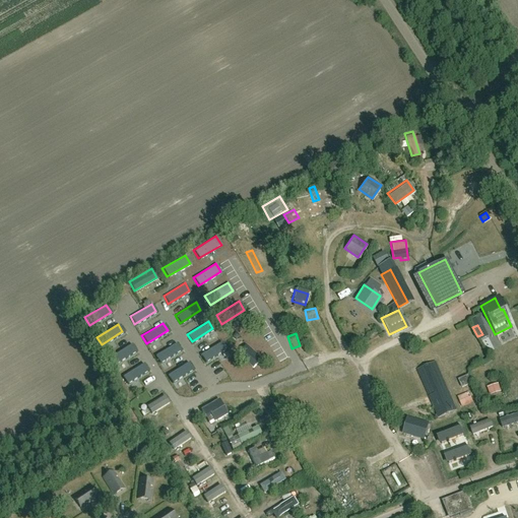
[(259,339),(254,344),(269,361),(274,355),(259,339)]
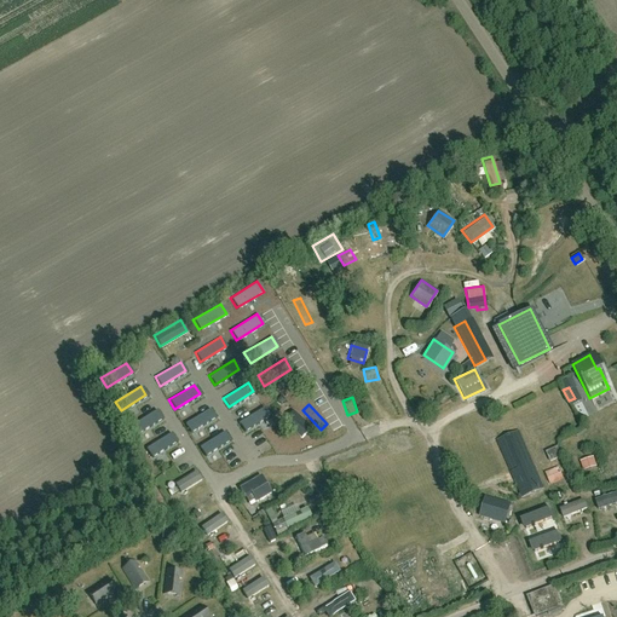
[(242,430),(267,415),(263,405),(237,421),(242,430)]
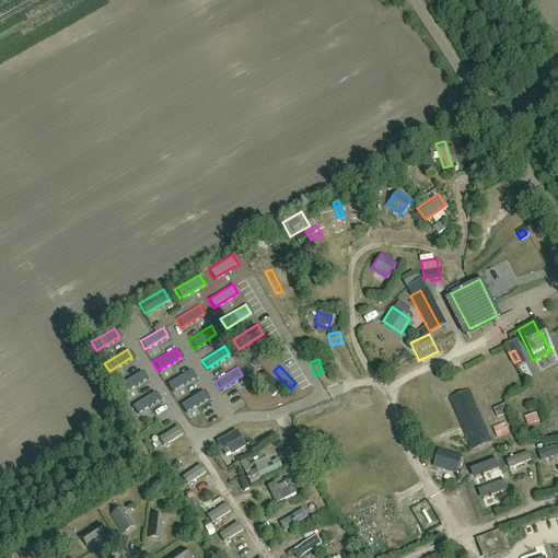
[(171,391),(194,376),(188,368),(165,382),(171,391)]
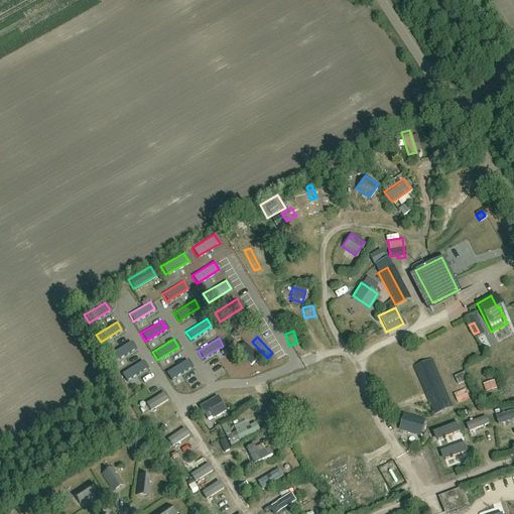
[(113,361),(133,348),(129,341),(108,353),(113,361)]
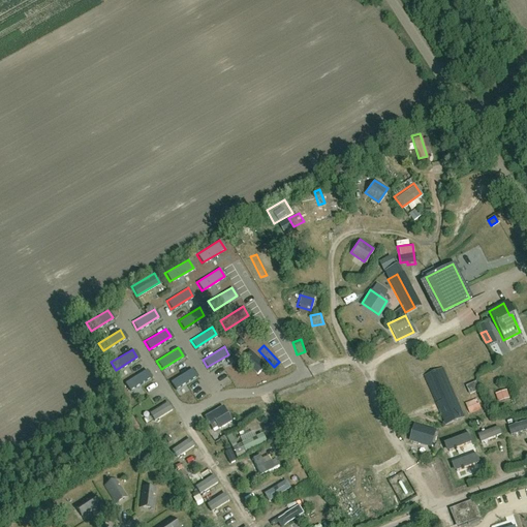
[(241,359),(240,359),(256,373),(265,364),(249,349),(241,359)]
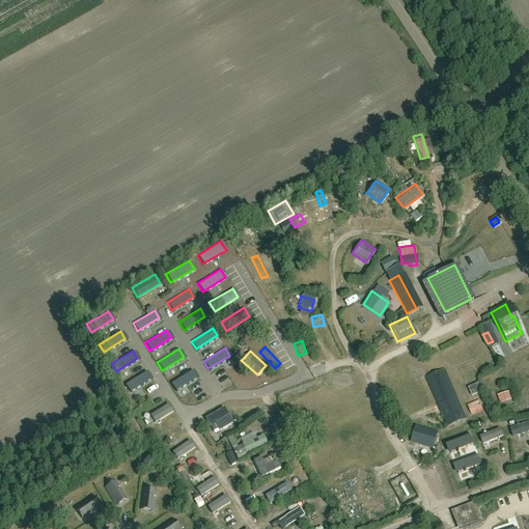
[(445,366),(424,376),(446,425),(467,416),(445,366)]
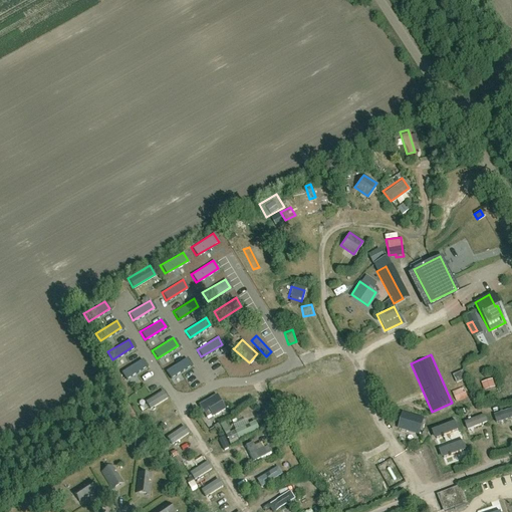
[(169,377),(189,364),(185,356),(164,369),(169,377)]
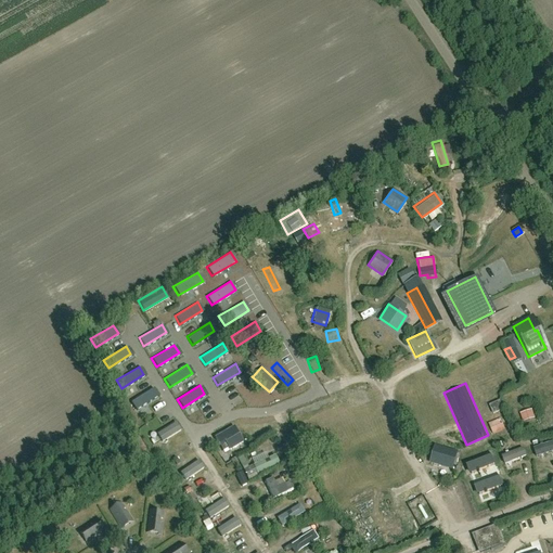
[(133,409),(156,395),(152,387),(129,400),(133,409)]
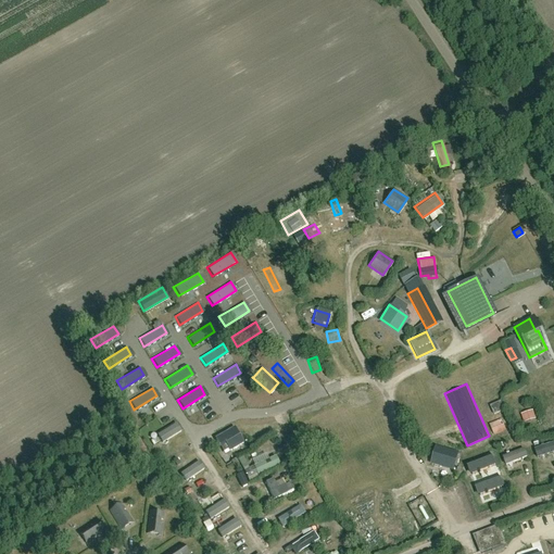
[(244,391),(235,397),(238,402),(247,395),(244,391)]
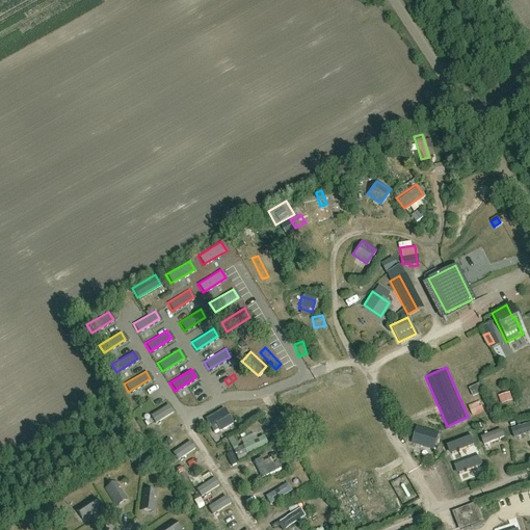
[(479,391),(476,382),(467,386),(470,394),(479,391)]
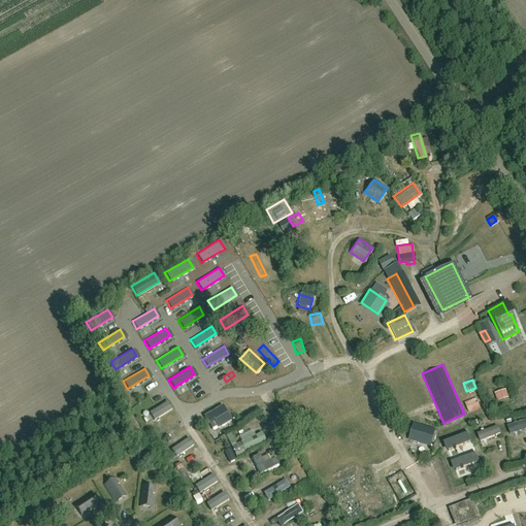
[(491,391),(493,397),(506,393),(504,387),(491,391)]
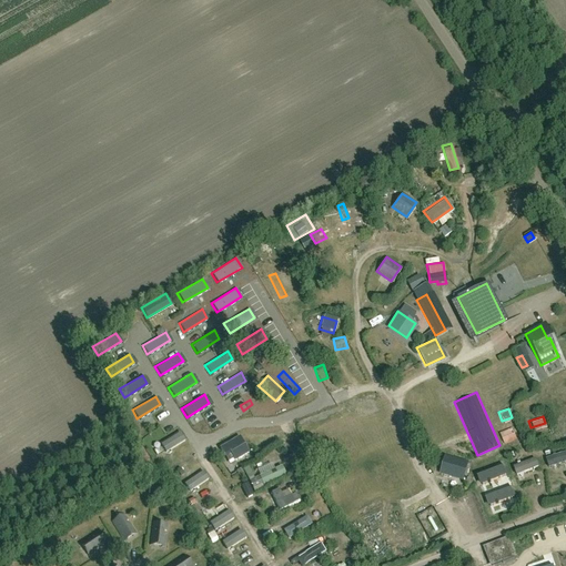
[(509,424),(496,431),(502,443),(515,436),(509,424)]
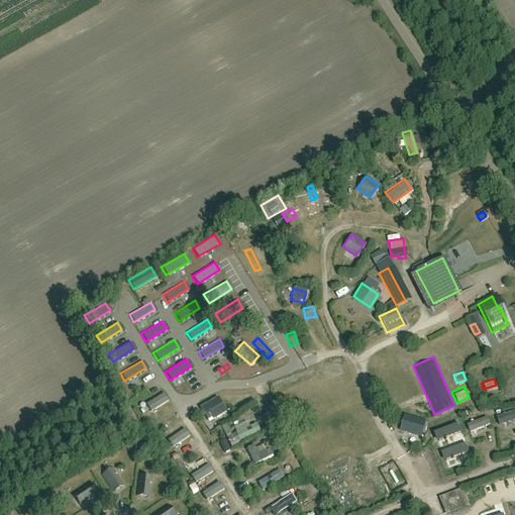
[(148,410),(167,399),(163,392),(144,403),(148,410)]
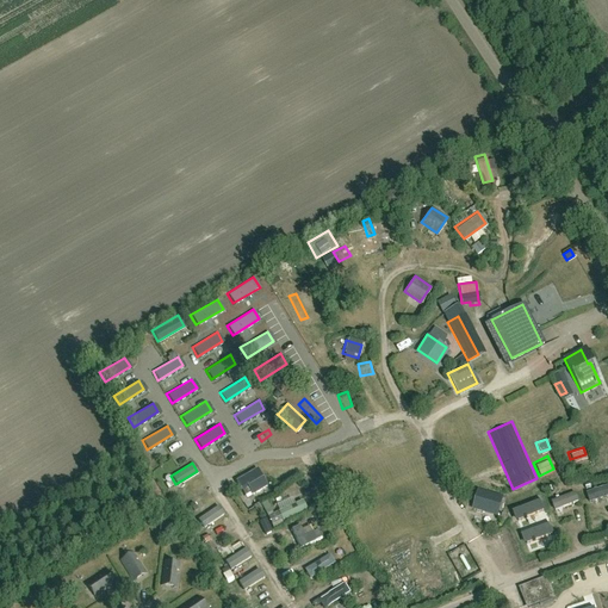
[(255,467),(234,479),(239,489),(244,484),(250,494),(266,485),(255,467)]
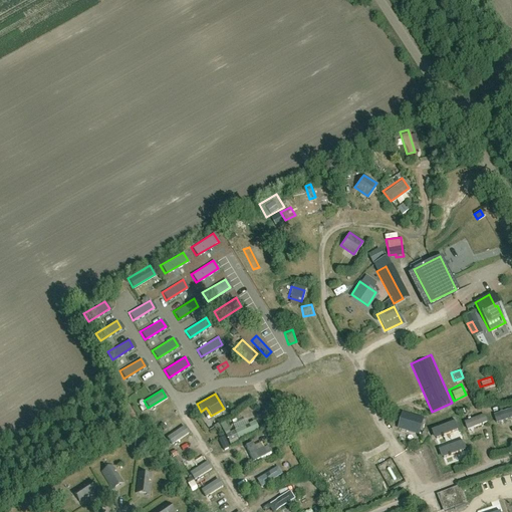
[(511,406),(492,412),(496,425),(511,420),(511,406)]
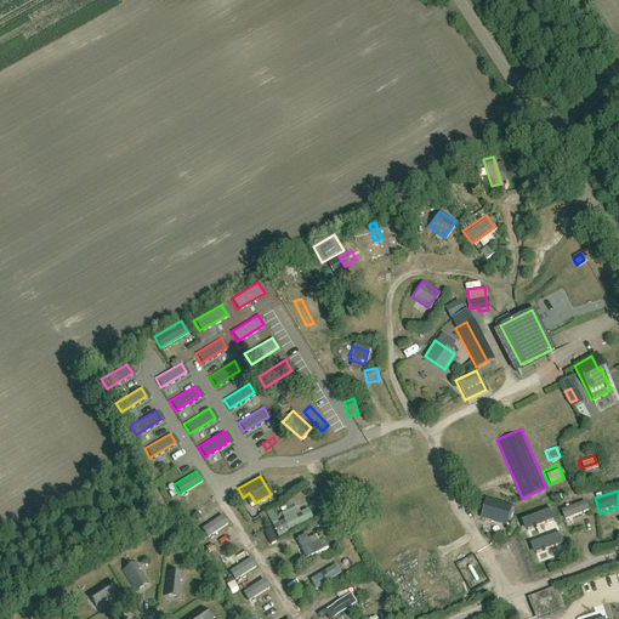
[(499,521),(504,503),(486,498),(481,516),(499,521)]
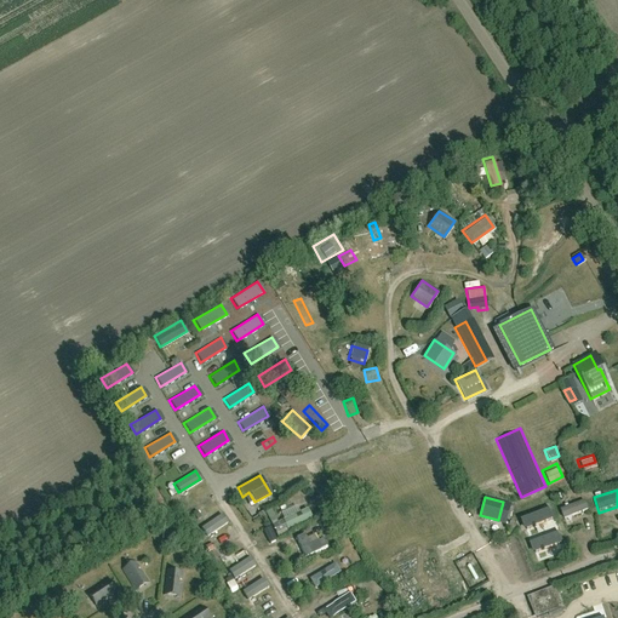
[(582,497),(559,505),(562,515),(585,508),(582,497)]
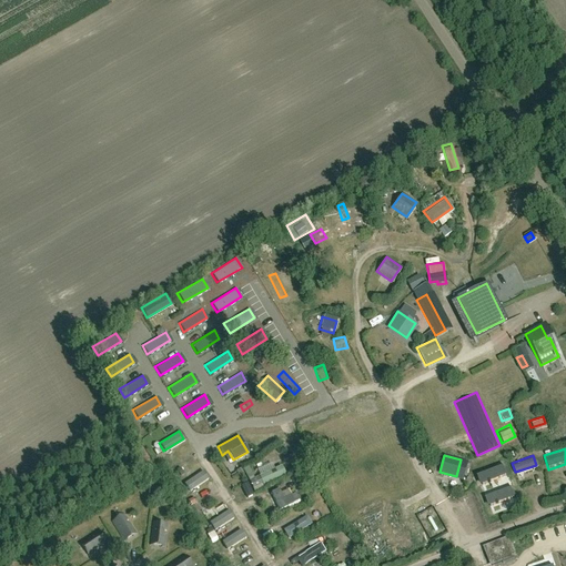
[(252,477),(246,479),(252,489),(262,485),(262,483),(284,473),(280,464),(256,475),(252,477)]
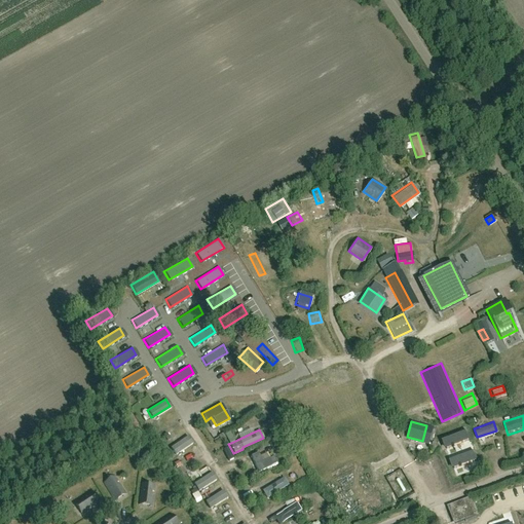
[(464,432),(440,440),(443,448),(468,439),(464,432)]
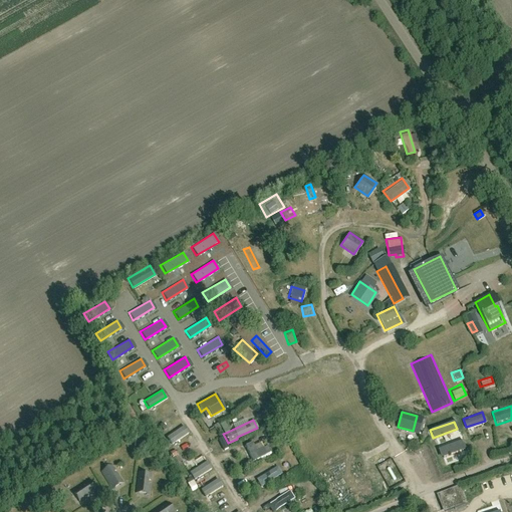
[(182,425),(165,437),(170,444),(187,432),(182,425)]
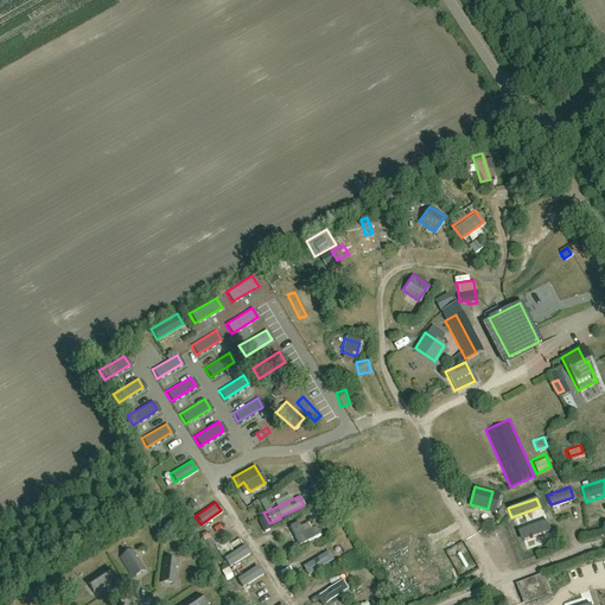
[(262,514),(255,517),(261,530),(268,527),(262,514)]
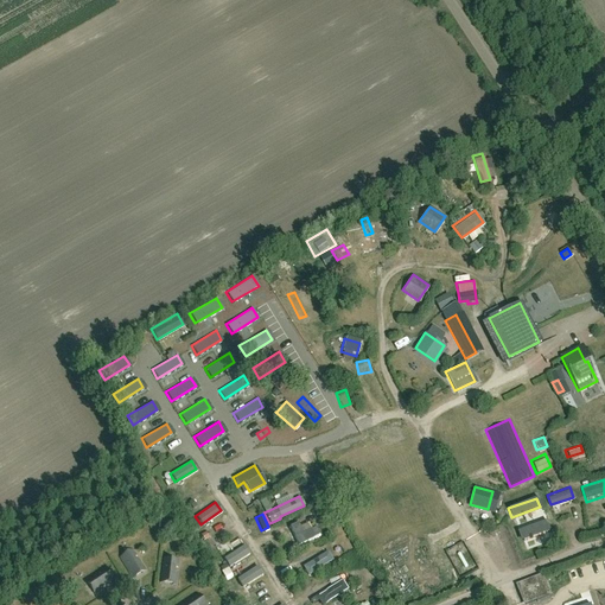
[(543,518),(520,527),(523,536),(547,528),(543,518)]
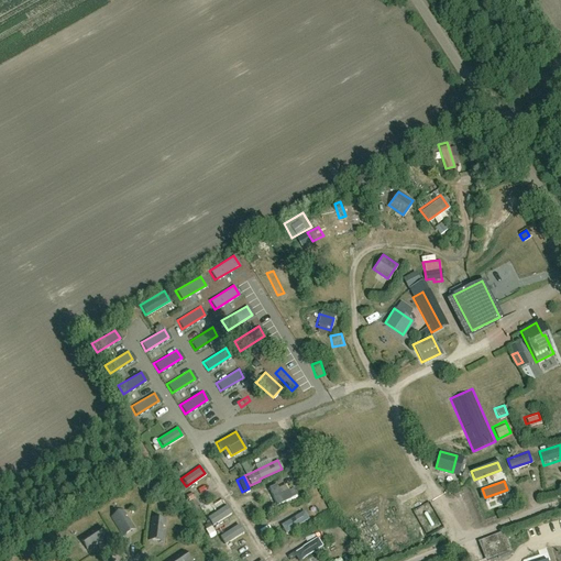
[(275,483),(267,487),(270,493),(274,504),(275,505),(296,495),(292,487),(279,493),(275,483)]
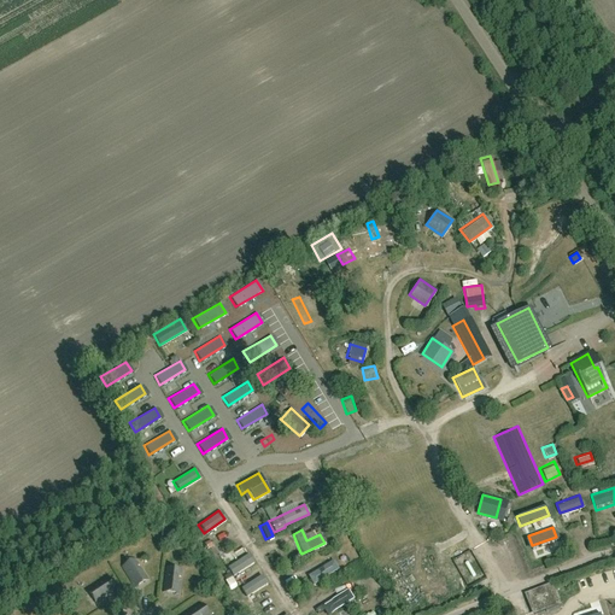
[(246,552),(226,567),(230,575),(252,561),(246,552)]
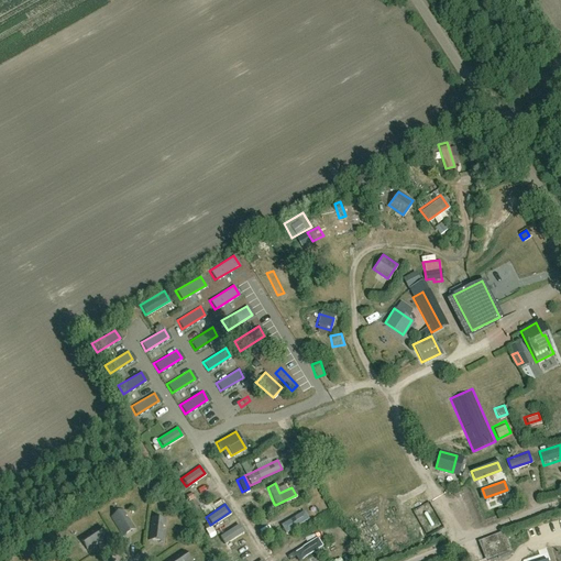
[(121,534),(133,527),(121,508),(110,516),(121,534)]
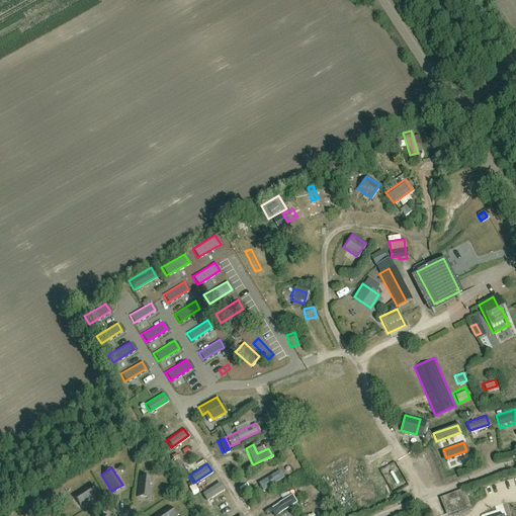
[(278,469),(257,482),(261,490),(283,477),(282,476),(278,469)]
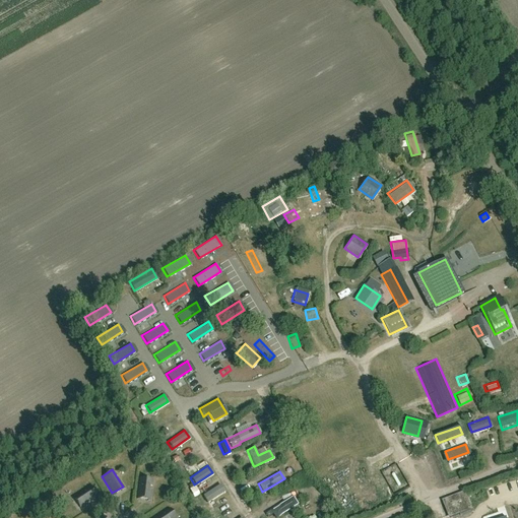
[(148,498),(150,478),(138,476),(136,497),(148,498)]
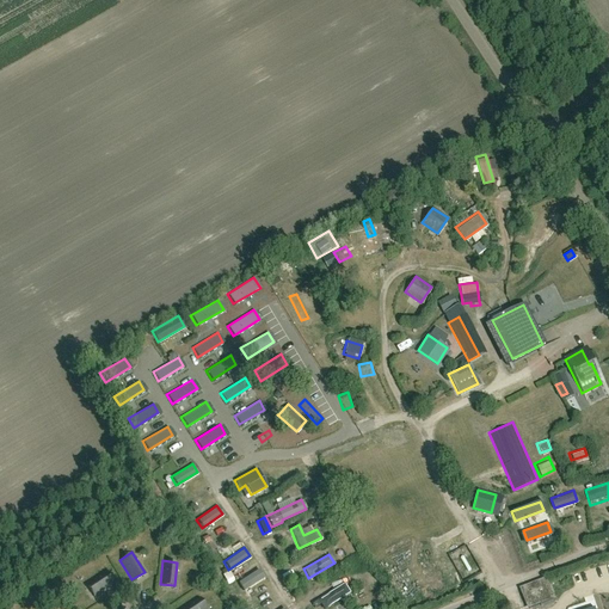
[(258,568),(237,582),(241,590),(263,577),(258,568)]
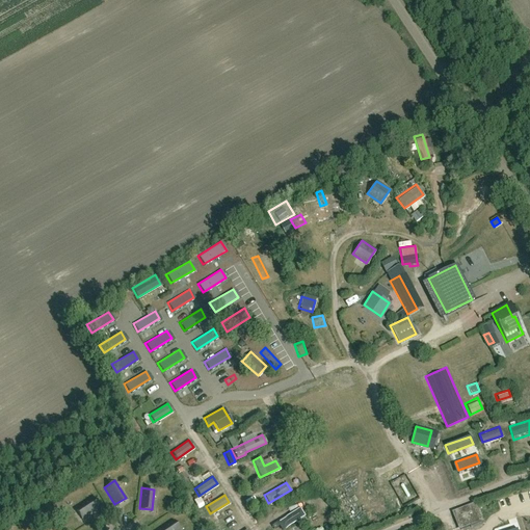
[(81,518),(98,506),(90,496),(74,507),(81,518)]
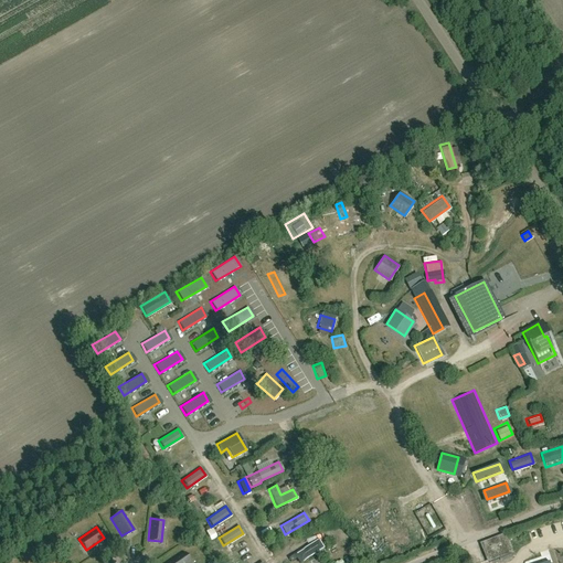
[(487,561),(509,552),(502,534),(480,543),(487,561)]
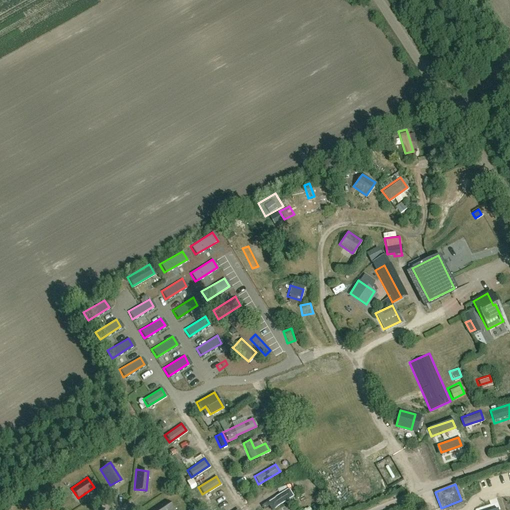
[(266,501),(265,502),(267,504),(270,509),(286,500),(290,497),(292,496),(287,488),(266,501)]
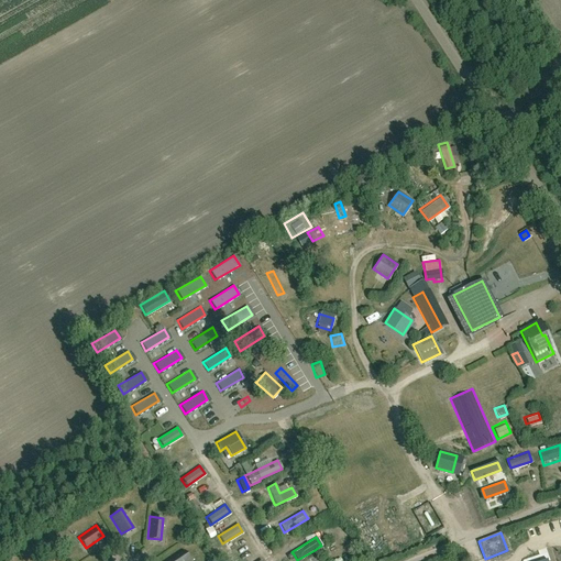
[(163,560),(188,560),(189,560),(182,549),(164,560),(163,560)]
